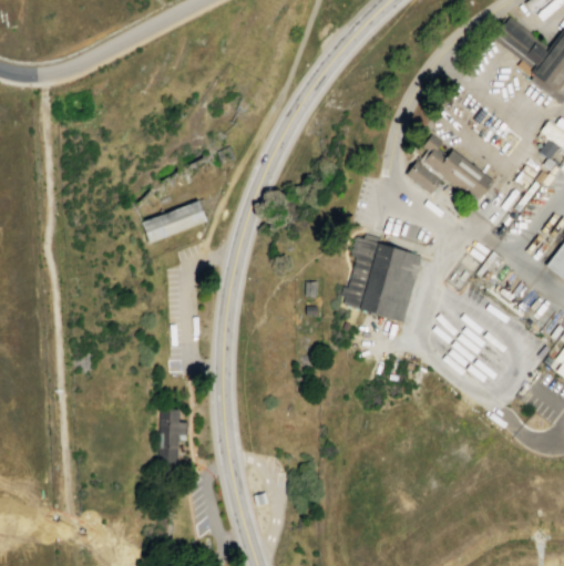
[(529,0),(524,3),(529,11),(544,0),(529,0)]
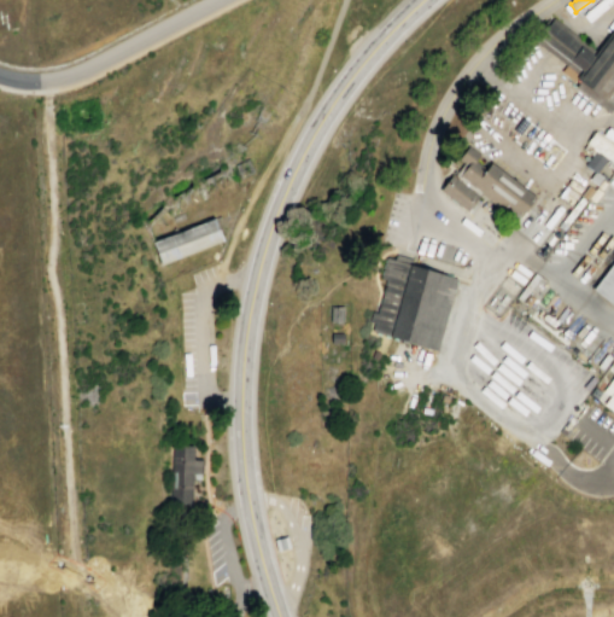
[(613,0),(603,0),(585,16),(591,23),(613,4),(613,0)]
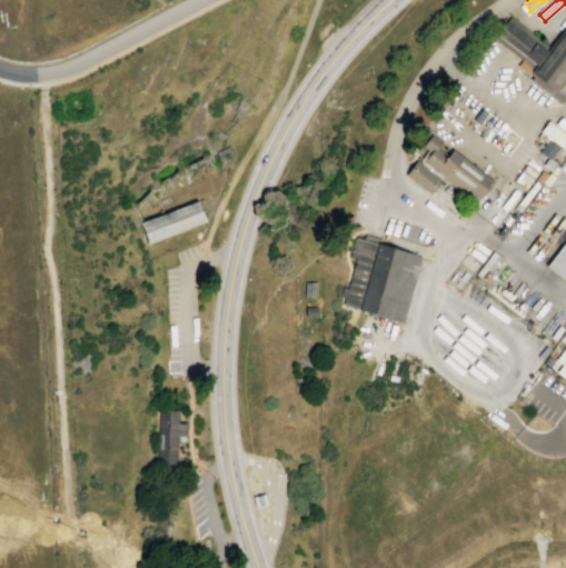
[(565,103),(564,106),(550,95),(540,88),(534,82),(529,79),(537,70),(524,60),(507,48),(503,45),(495,39),(504,28),(513,17),(519,22),(530,32),(543,41),(552,48),(565,30),(565,103)]
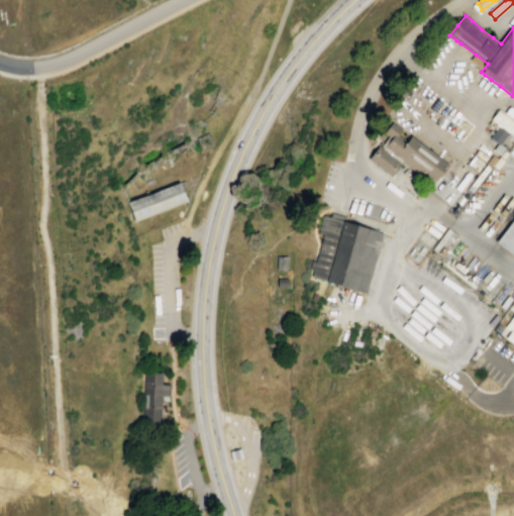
[(476,56),(486,63),(483,69),(472,61),(476,56)]
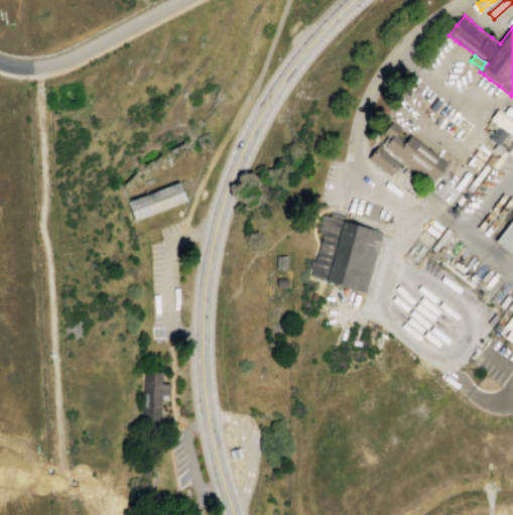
[(512,137),(492,120),(500,110),(512,120),(512,137)]
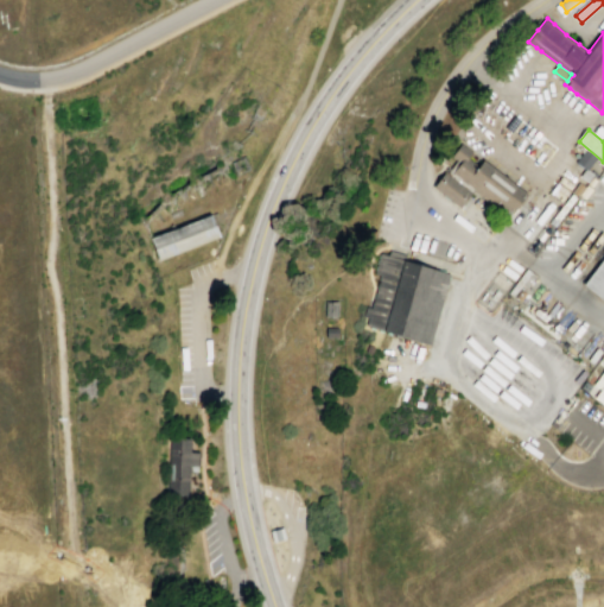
[(509,225),(516,215),(531,195),(490,164),(470,149),(463,144),(453,156),(457,162),(455,164),(434,188),(462,207),(466,201),(470,196),(479,202),(509,225)]
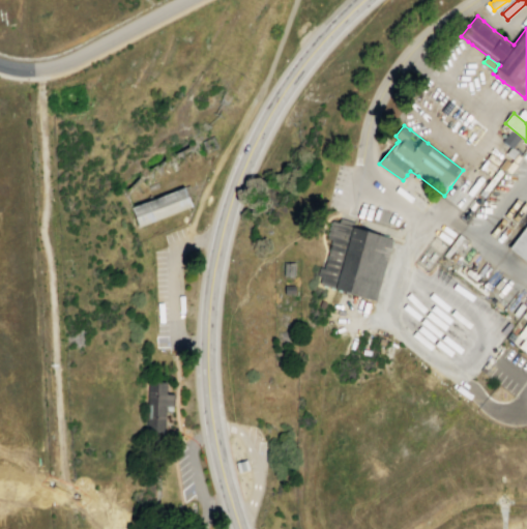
[(515,151),(521,155),(516,162),(508,156),(513,150),(504,144),(514,131),(523,139),(515,151)]
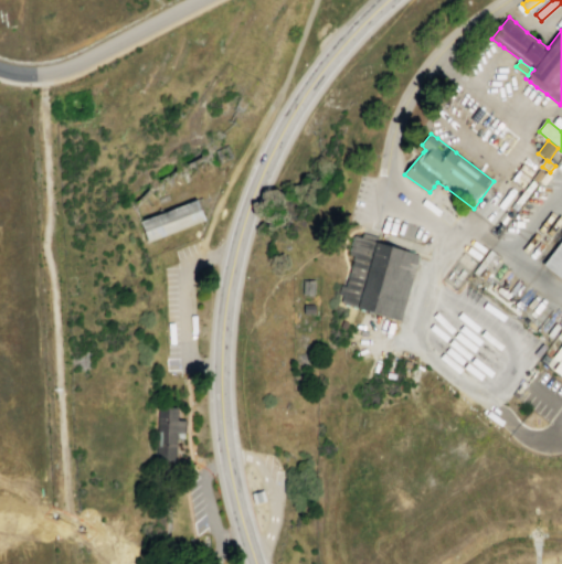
[(540,170),(545,173),(539,182),(534,179),(540,170)]
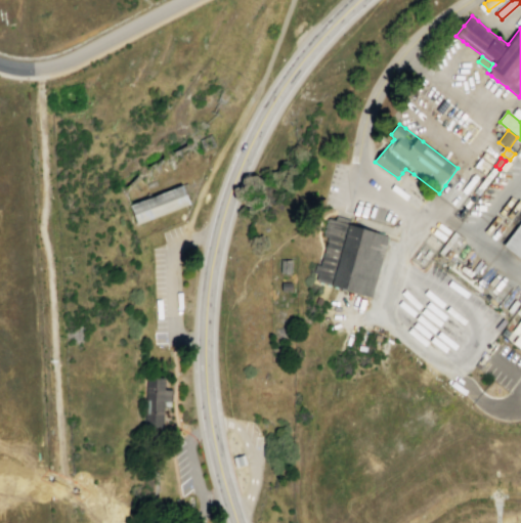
[(418,178),(415,181),(421,186),(424,183),(418,178)]
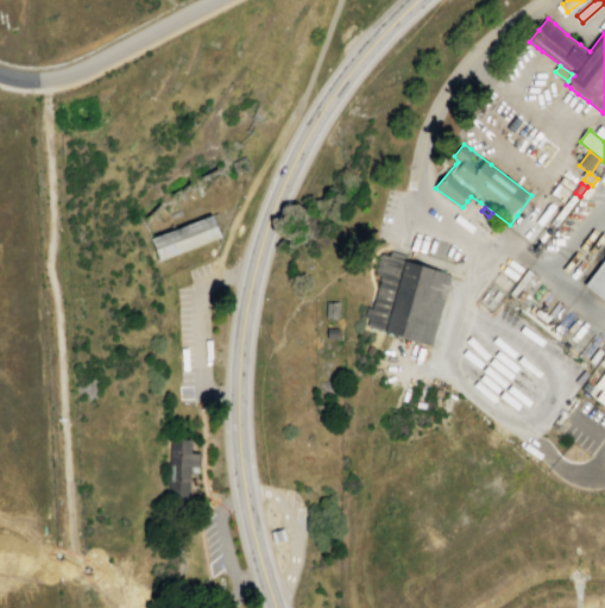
[(153,238),(213,215),(222,239),(162,262),(153,238)]
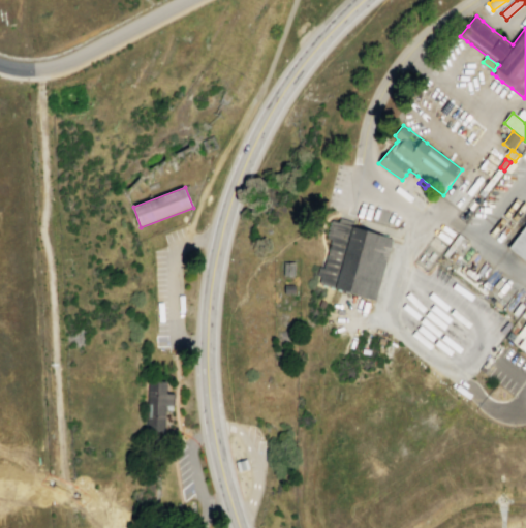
[(484,191),(489,195),(486,199),(481,195),(484,191)]
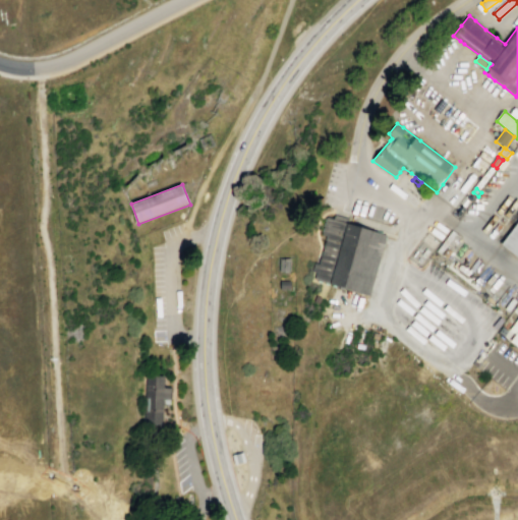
[(334,220),(336,215),(343,217),(350,219),(349,224),(334,220)]
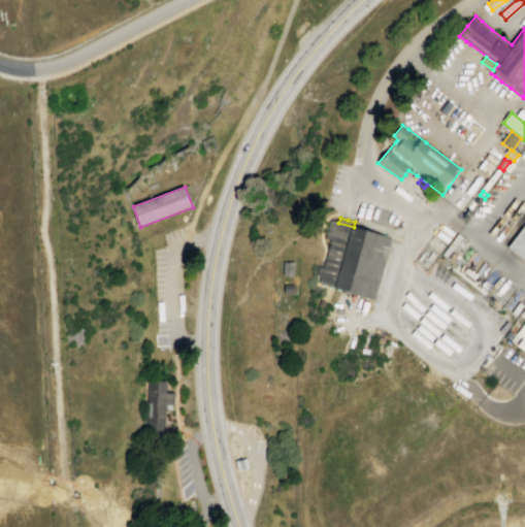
[(318,275),(320,267),(321,267),(324,268),(326,261),(332,240),(327,238),(331,221),(338,223),(354,227),(360,229),(382,235),(393,238),(375,300),(349,292),(342,291),(330,287),(320,284),(322,276),(318,275)]
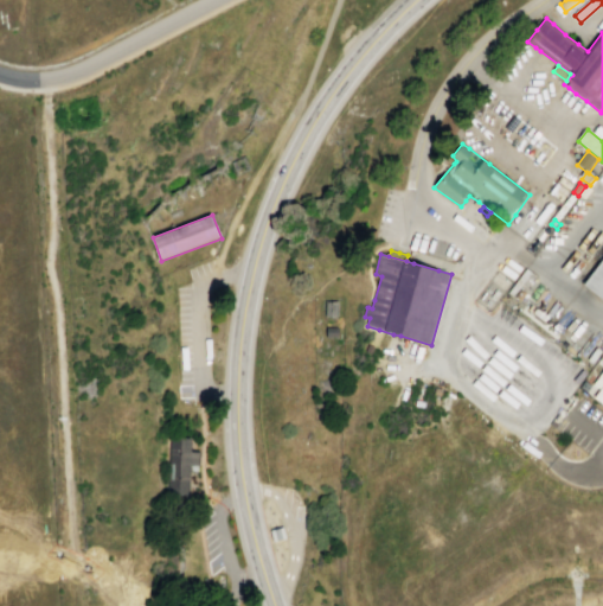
[(602,259),(584,285),(602,298),(602,259)]
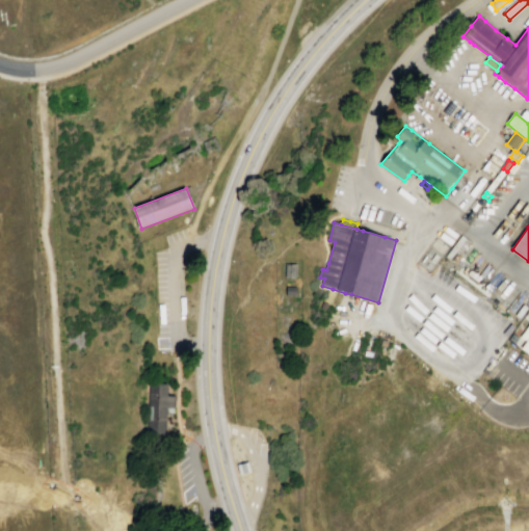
[(287,264),(297,264),(297,276),(287,277),(287,264)]
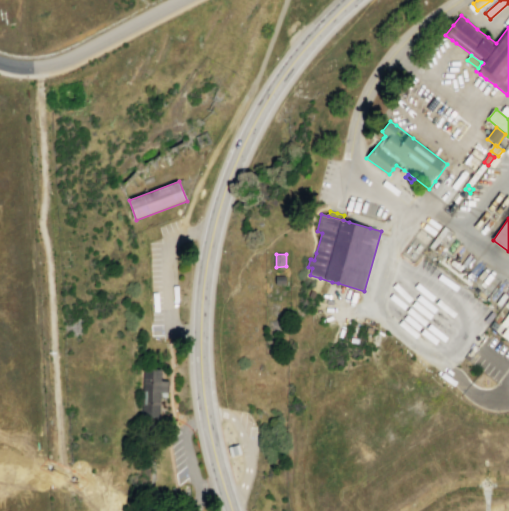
[(276,276),(286,276),(286,285),(276,285),(276,276)]
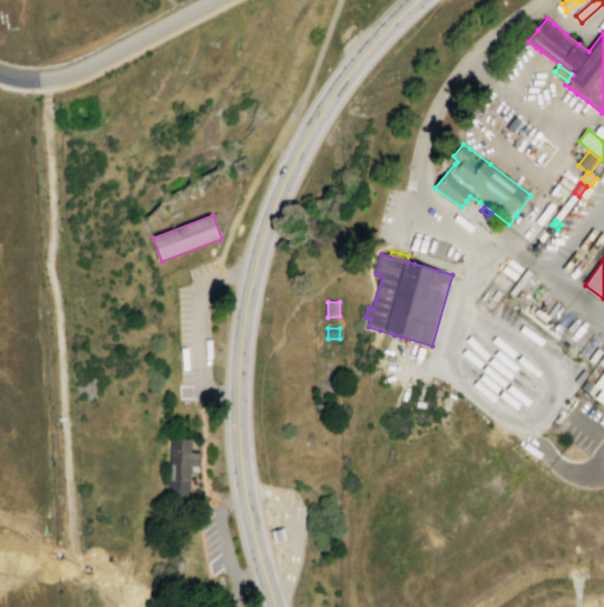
[(370,346),(376,347),(374,355),(367,353),(370,346)]
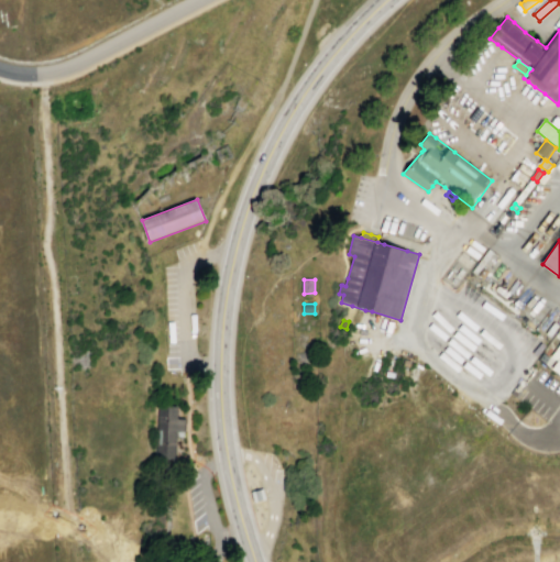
[(559,357),(553,366),(547,362),(550,359),(559,345),(559,357)]
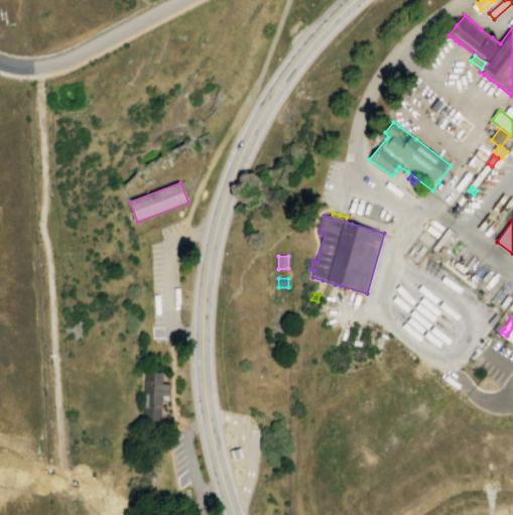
[(499,324),(504,329),(501,332),(500,334),(495,329),(499,324)]
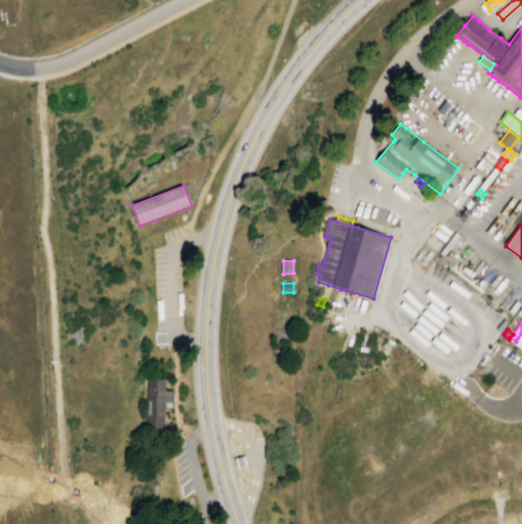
[(148,378),(146,428),(153,428),(165,428),(165,407),(173,407),(173,400),(174,391),(166,391),(167,378),(148,378)]
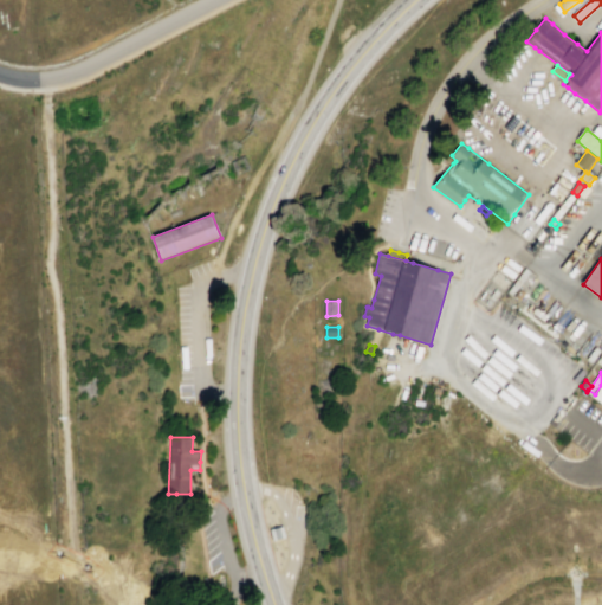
[(287,539),(285,532),(284,526),(278,528),(271,529),(274,542),(287,539)]
